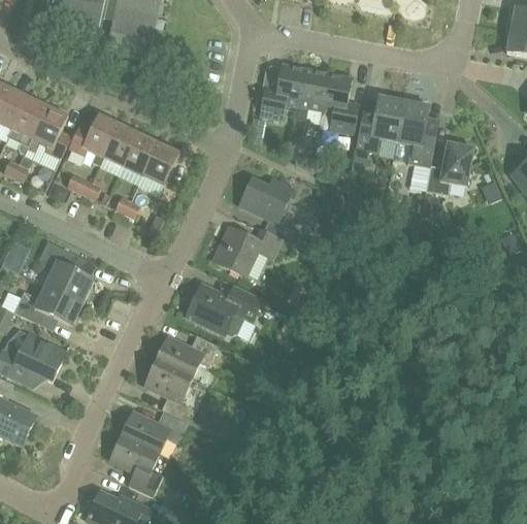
[(106,50),(146,59),(159,0),(61,0),(57,25),(96,33),(95,39),(107,42),(106,50)]
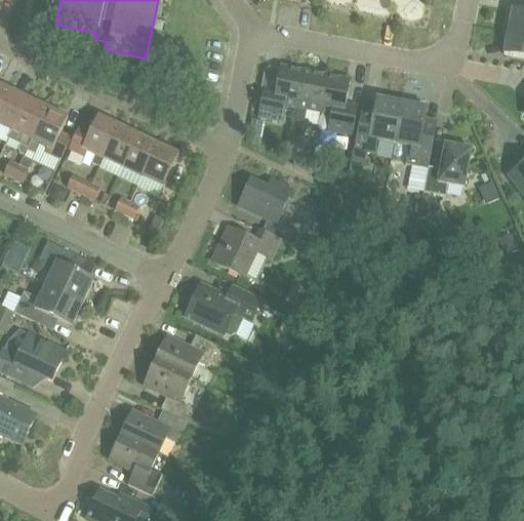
[(504,29),(523,33),(523,9),(512,7),(510,14),(504,29)]
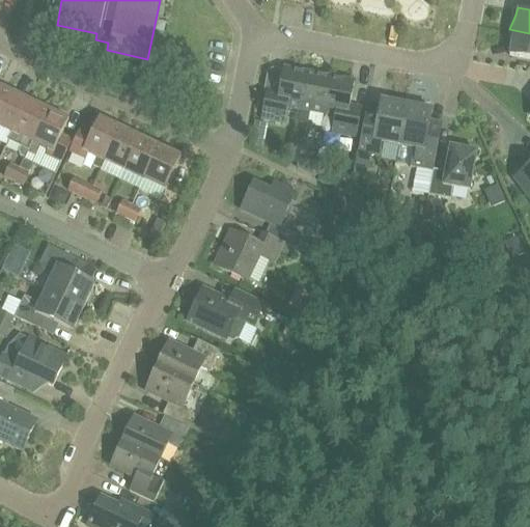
[(508,53),(529,57),(529,33),(509,29),(509,30),(510,45),(508,53)]
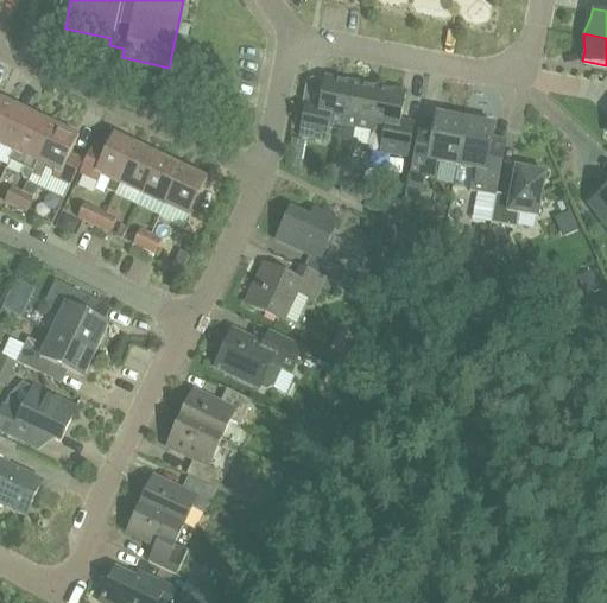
[(303,101),(297,134),(323,139),(327,120),(342,124),(351,82),(322,76),(317,103),(303,101)]
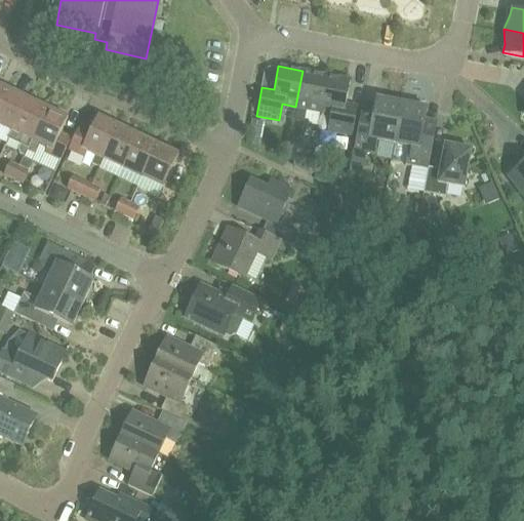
[(325,75),(303,71),(295,107),(293,117),(294,117),(290,138),(299,141),(305,108),(318,111),(325,75)]
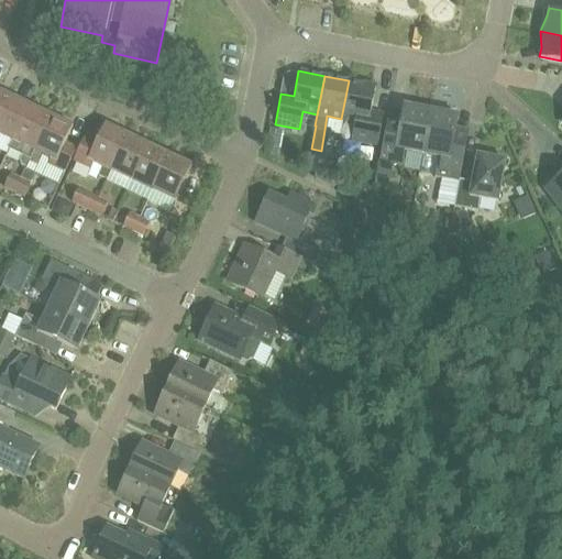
[(349,80),(341,119),(353,121),(350,139),(376,143),(382,113),(368,111),(374,86),(349,80)]
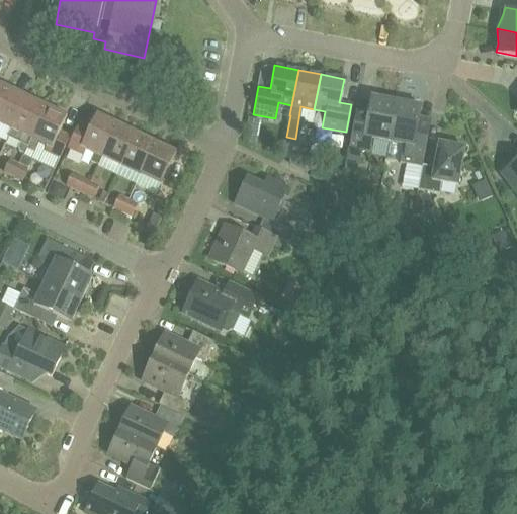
[(12,126),(26,96),(6,86),(0,100),(0,120),(10,125),(12,126)]
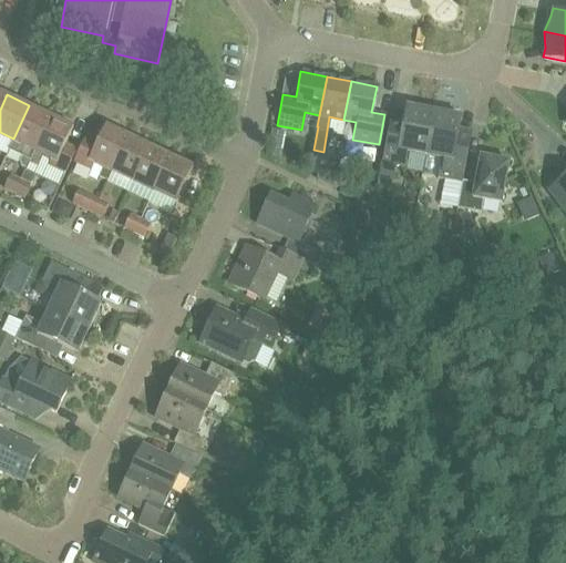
[(409,150),(425,153),(433,110),(405,104),(401,130),(388,128),(382,159),(407,163),(409,150)]
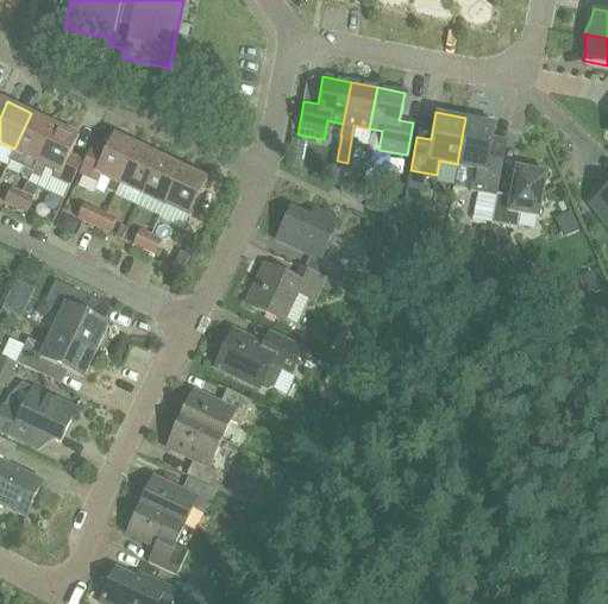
[(29,178),(32,171),(31,170),(52,123),(31,113),(14,149),(12,148),(8,157),(23,164),(22,170),(23,175),(29,178)]
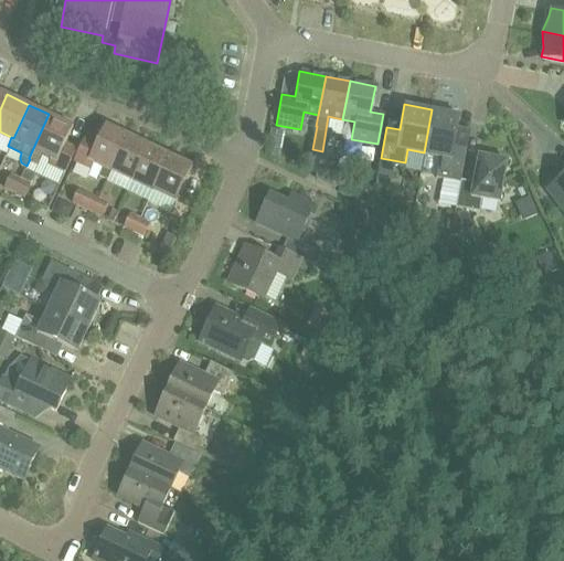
[(435,175),(459,179),(460,177),(460,178),(466,149),(453,147),(459,114),(432,109),(424,152),(439,155),(435,175)]
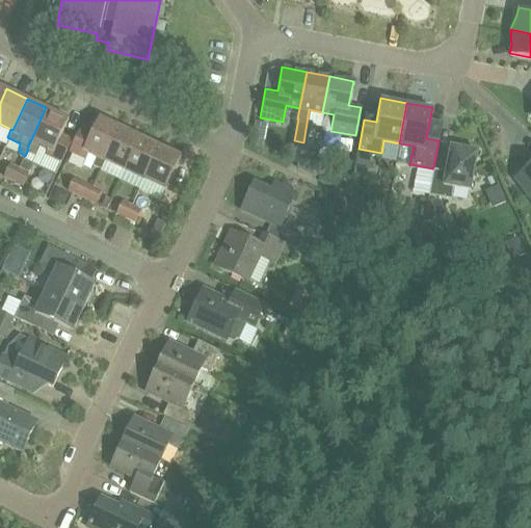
[(27,149),(28,150),(33,152),(38,142),(48,147),(45,151),(61,158),(71,137),(59,132),(67,117),(46,107),(27,149)]
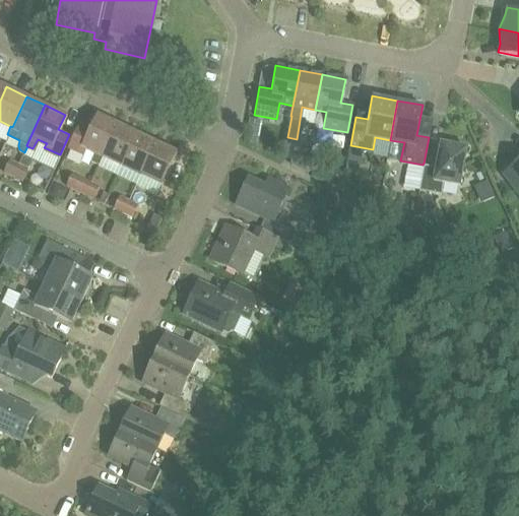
[(102,153),(103,154),(118,124),(96,114),(90,128),(79,123),(67,147),(81,154),(85,145),(94,150),(90,159),(98,163),(102,153)]
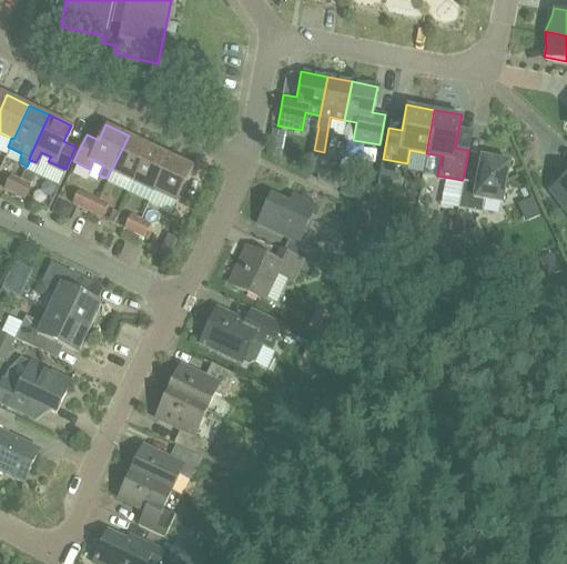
[(112,169),(133,179),(150,145),(129,136),(112,169)]
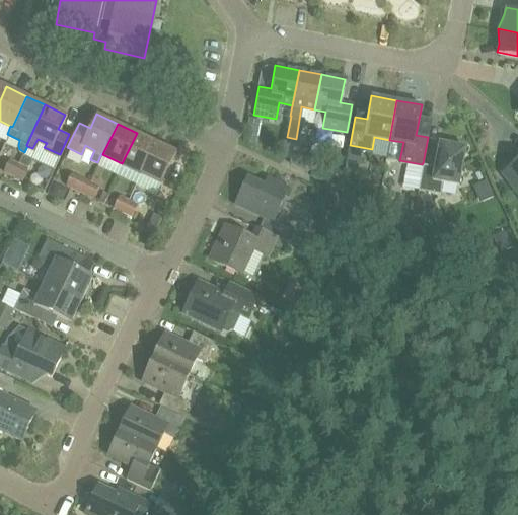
[(243,138),(255,144),(259,131),(245,128),(243,138)]
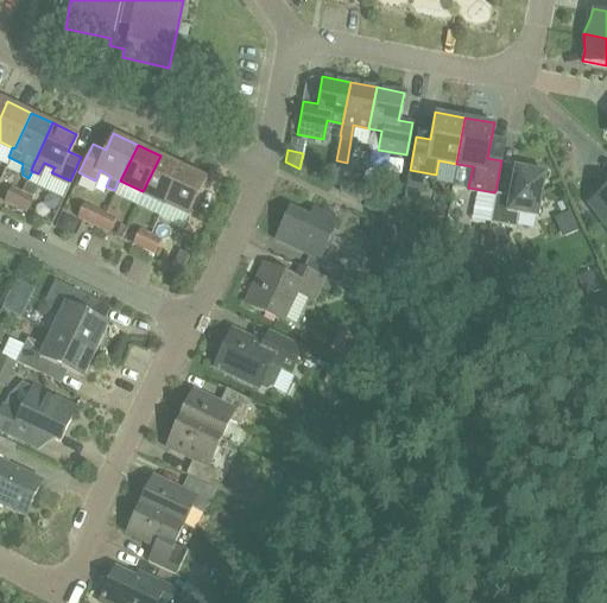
[(143,191),(165,202),(182,166),(160,156),(143,191)]
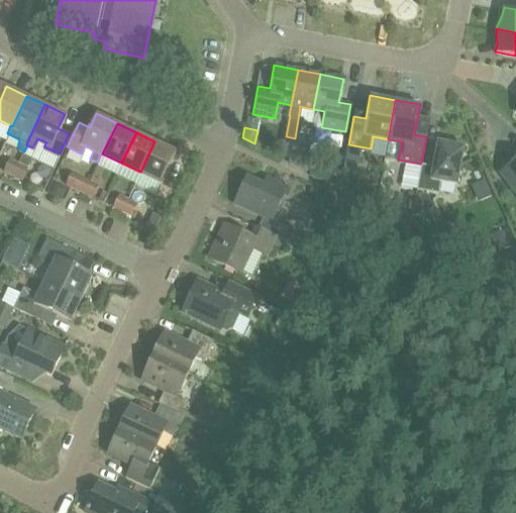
[(416,187),(438,191),(440,180),(455,183),(463,145),(437,140),(433,165),(421,163),(421,162),(420,164),(416,187)]
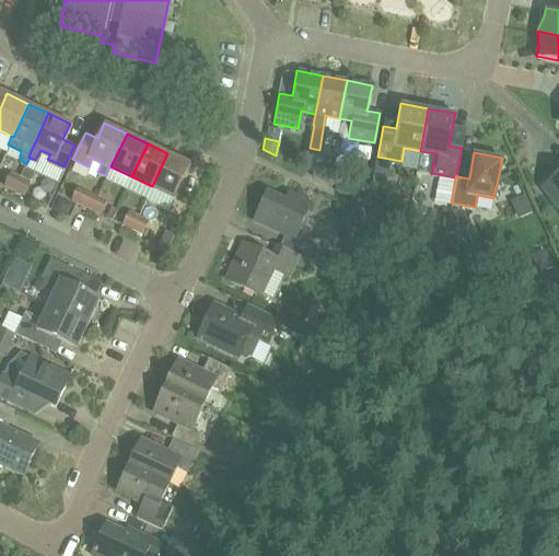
[(152,186),(173,196),(188,163),(167,153),(152,186)]
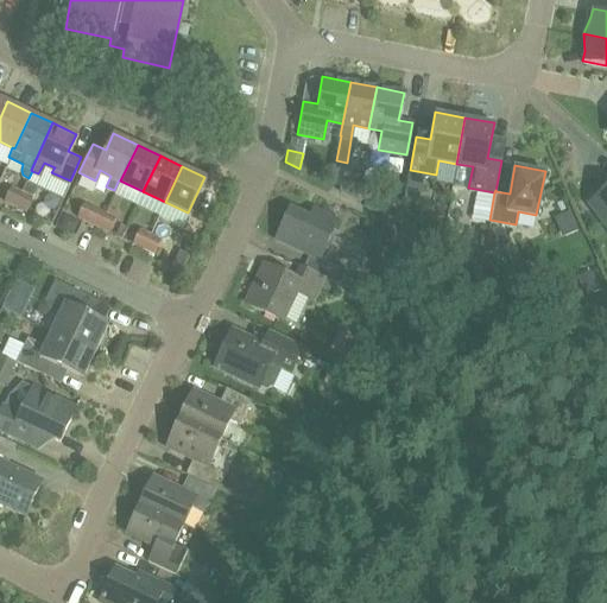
[(359,182),(341,178),(339,189),(356,198),(359,182)]
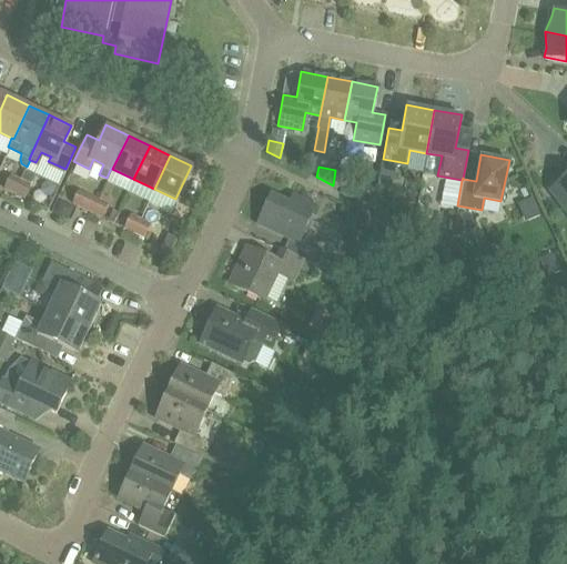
[(391,188),(393,173),(381,170),(377,185),(391,188)]
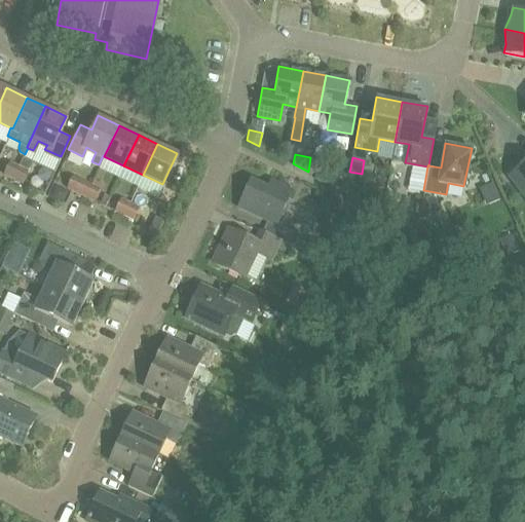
[(2,173),(12,177),(19,163),(9,158),(2,173)]
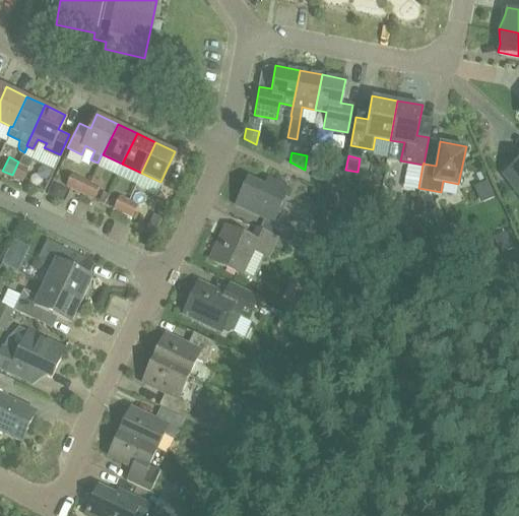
[(518,158),(503,173),(518,193),(518,158)]
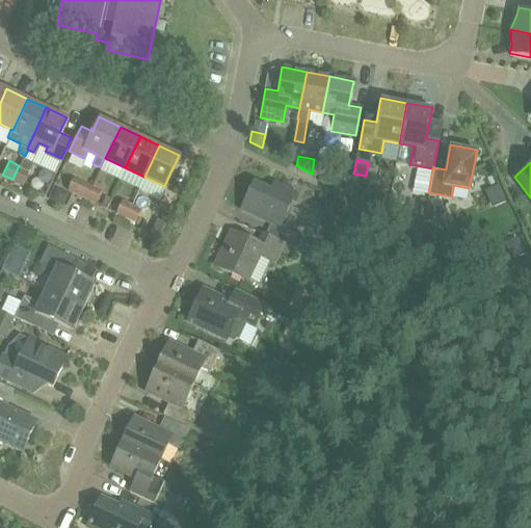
[(12,179),(22,183),(28,169),(19,165),(12,179)]
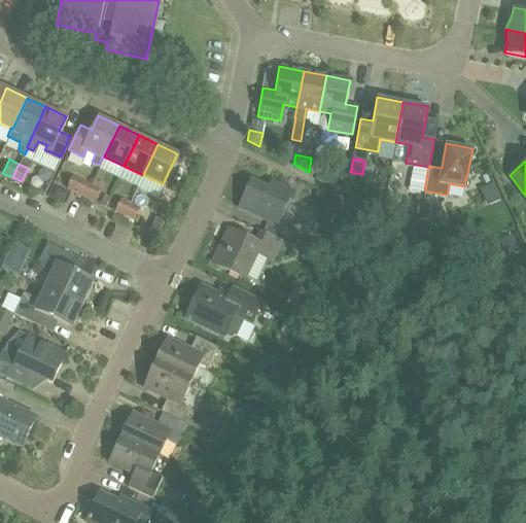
[(347,170),(334,168),(331,180),(345,183),(347,170)]
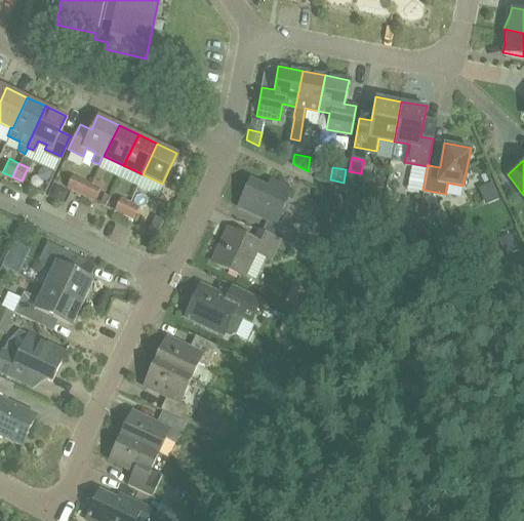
[(67,185),(85,194),(91,182),(72,173),(67,185)]
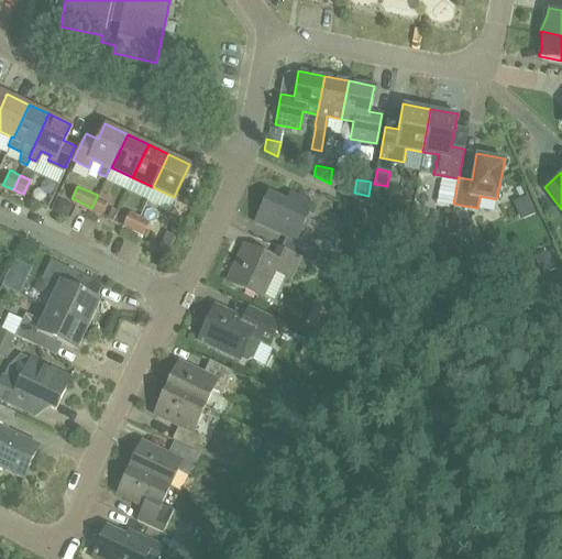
[(254,220),(294,239),(311,204),(296,197),(293,205),(266,193),(254,220)]
